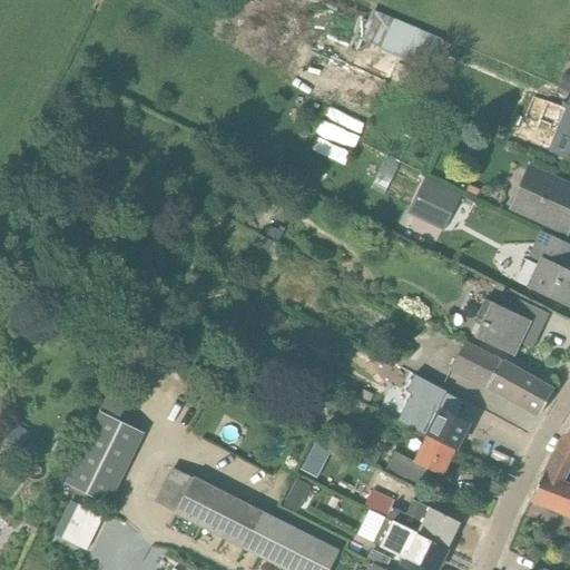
[(359,40),(359,41),(420,67),(429,70),(440,39),(372,10),(367,19),(359,40)]
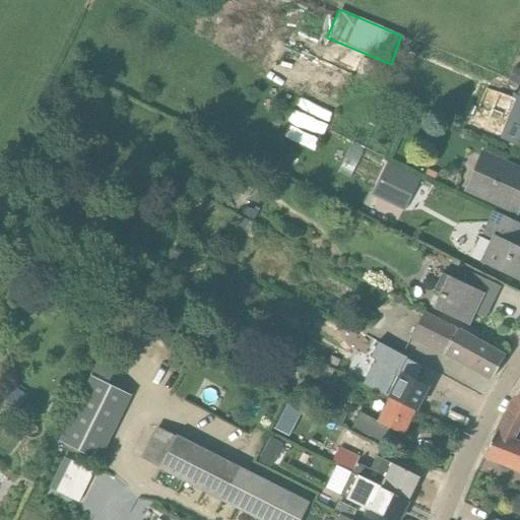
[(519,70),(515,68),(509,81),(519,85),(519,70)]
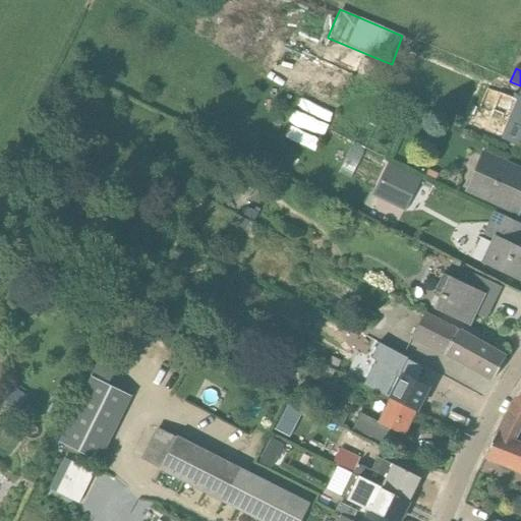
[(503,83),(500,92),(512,98),(514,93),(517,94),(518,95),(520,96),(501,139),(516,148),(517,147),(519,140),(520,141),(520,88),(520,91),(520,92),(503,83)]
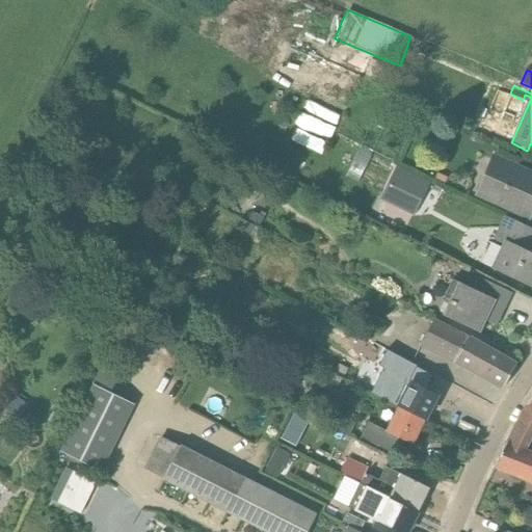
[(309,100),(298,126),(333,139),(343,113),(309,100)]
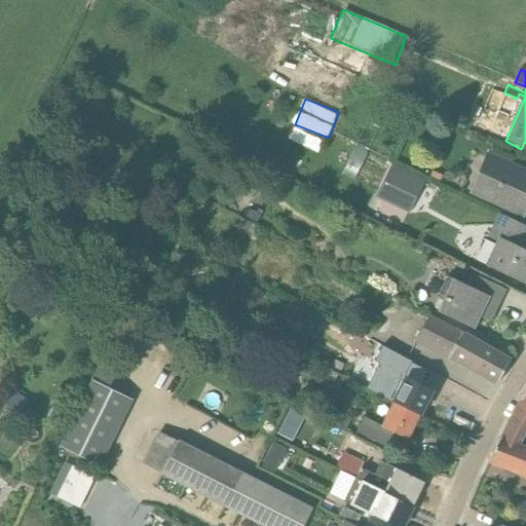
[(483,162),(470,192),(521,215),(525,202),(525,173),(508,164),(504,172),(483,162)]
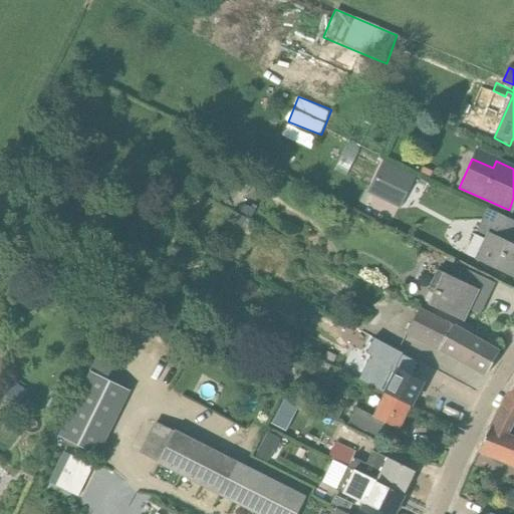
[(382,163),(367,194),(392,206),(407,174),(382,163)]
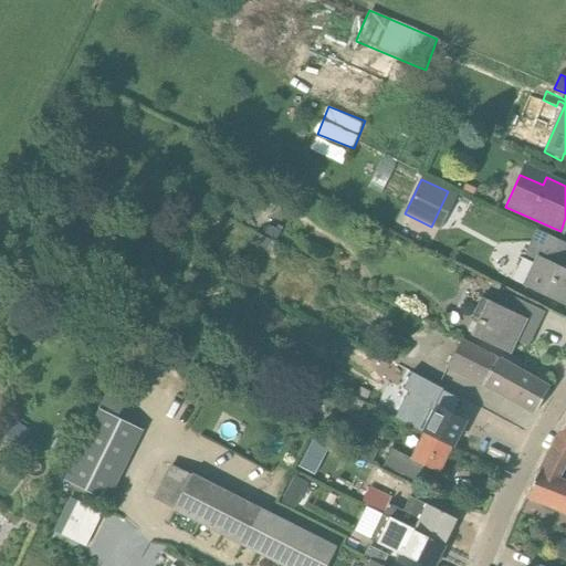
[(525,287),(564,305),(565,300),(565,269),(553,263),(563,243),(540,231),(527,257),(538,261),(525,287)]
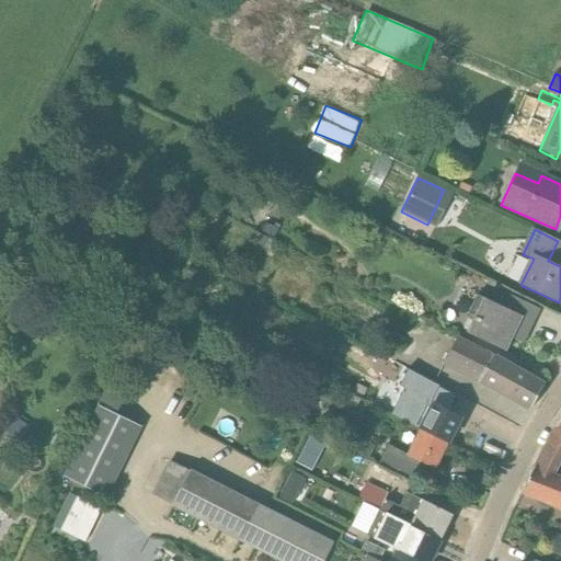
[(466,333),(487,342),(506,352),(516,331),(527,336),(540,310),(504,293),(499,305),(478,295),(470,312),(474,315),(466,333)]
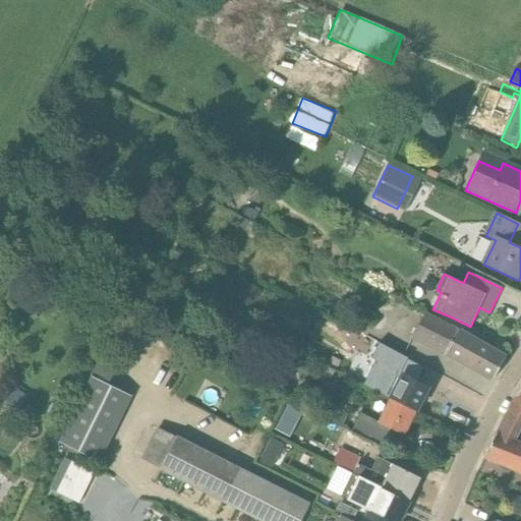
[(425,311),(411,338),(444,354),(494,381),(506,358),(425,311)]
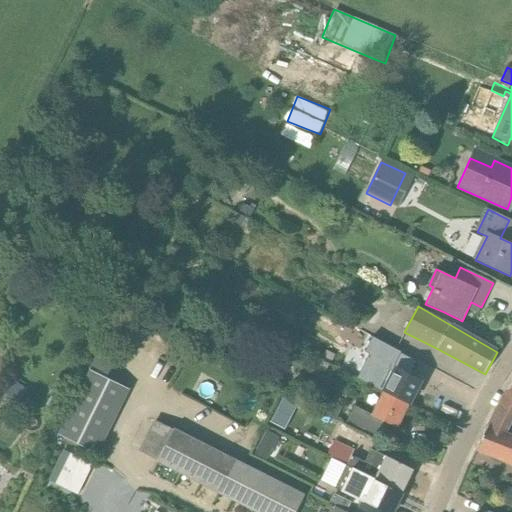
[(369,355),(357,379),(360,381),(370,386),(384,393),(408,406),(420,381),(409,376),(396,369),(404,355),(372,338),(365,352),(369,355)]
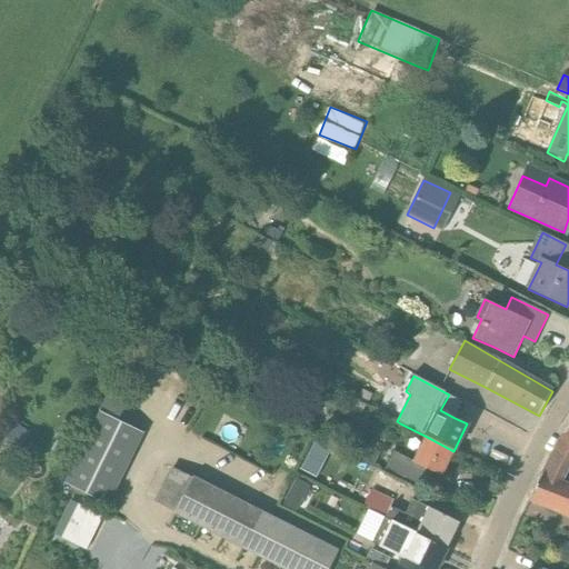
[(101,403),(125,412),(128,401),(106,393),(101,403)]
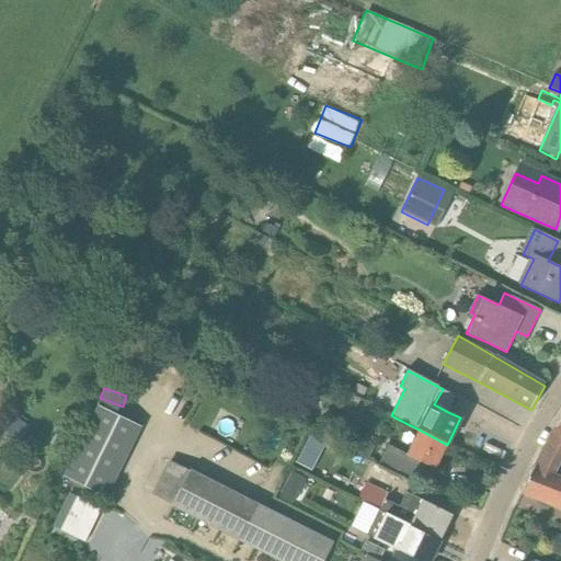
[(104,501),(140,428),(96,408),(60,479),(104,501)]
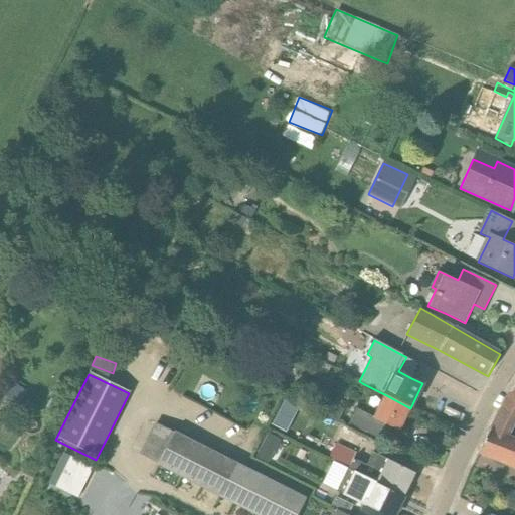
[(514,382),(501,408),(514,414),(514,382)]
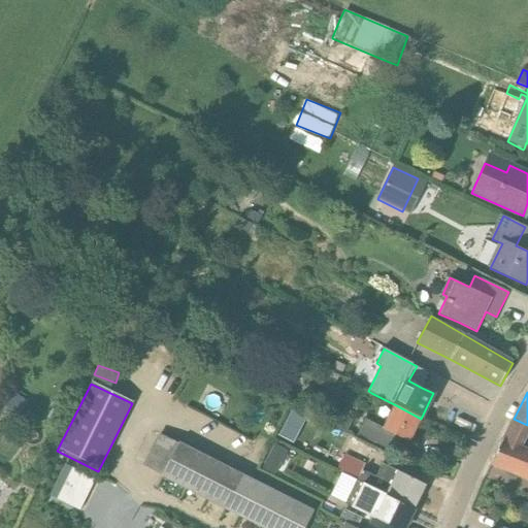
[(14,393),(5,406),(19,416),(28,402),(14,393)]
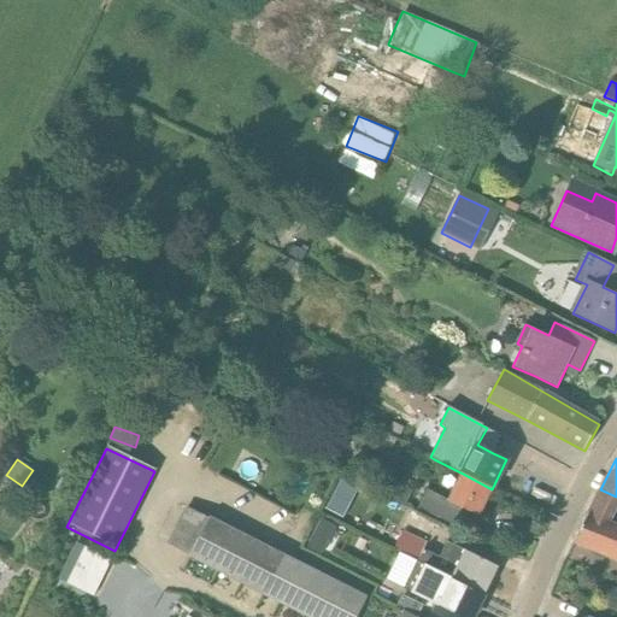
[(429,492),(419,509),(453,526),(463,509),(479,517),(492,489),(463,474),(448,501),(429,492)]
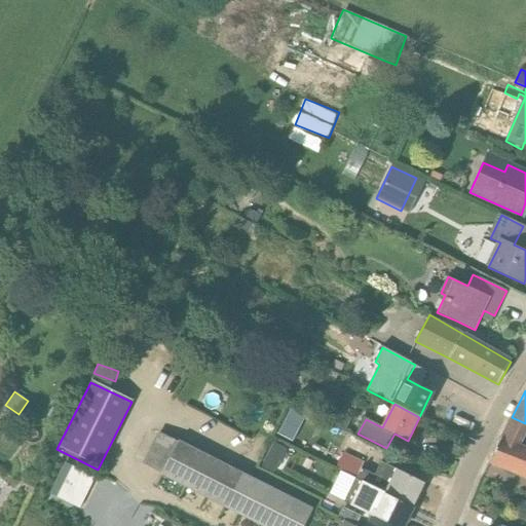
[(292,409),(283,435),(298,440),(306,414),(292,409)]
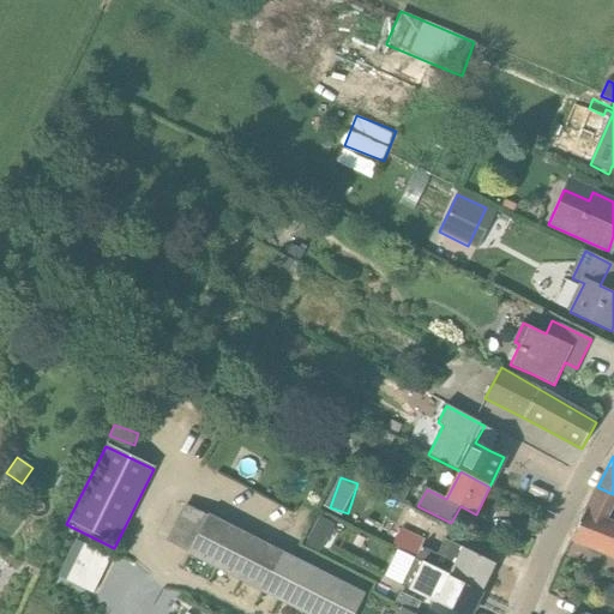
[(571,539),(613,555),(613,522),(607,519),(613,505),(613,494),(597,487),(571,539)]
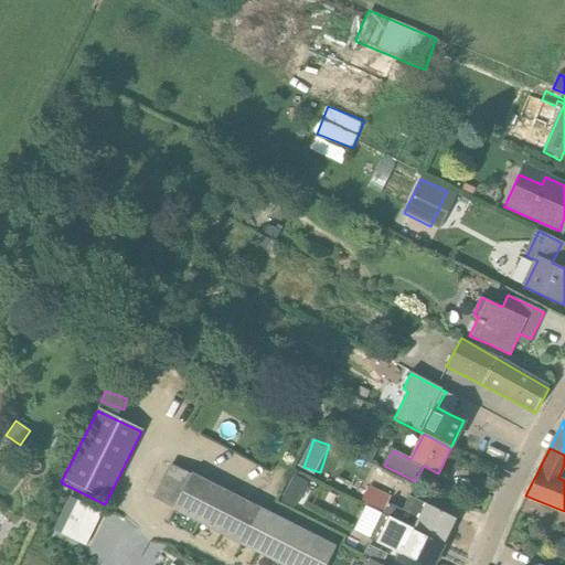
[(281,564),(326,564),(336,546),(193,472),(192,475),(171,466),(155,498),(174,508),(173,511),(281,564)]
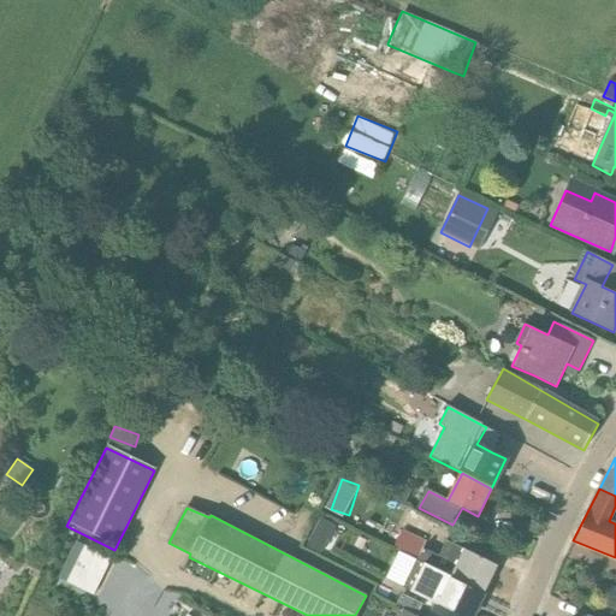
[(312,543),(336,551),(345,526),(320,517),(312,543)]
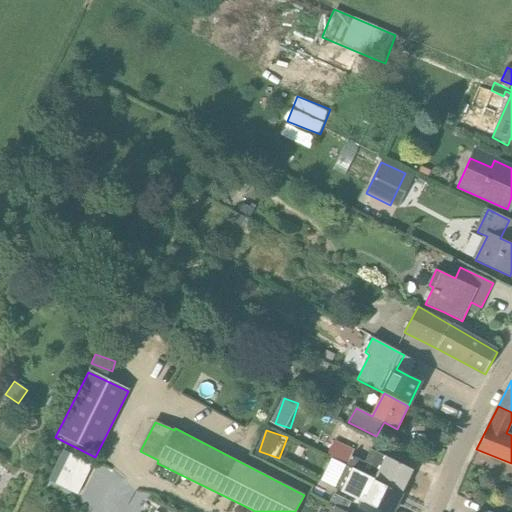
[(334,441),(327,456),(347,466),(401,493),(413,470),(371,449),(364,463),(351,456),(354,451),(334,441)]
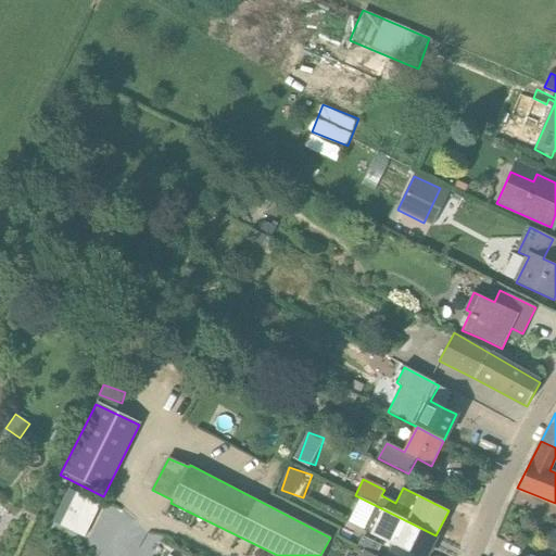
[(465,494),(470,497),(475,491),(469,487),(465,494)]
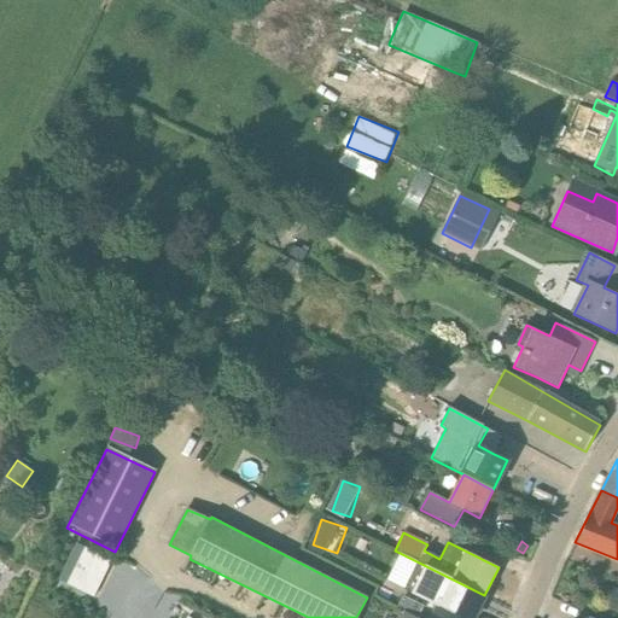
[(59,579),(93,596),(111,561),(77,544),(59,579)]
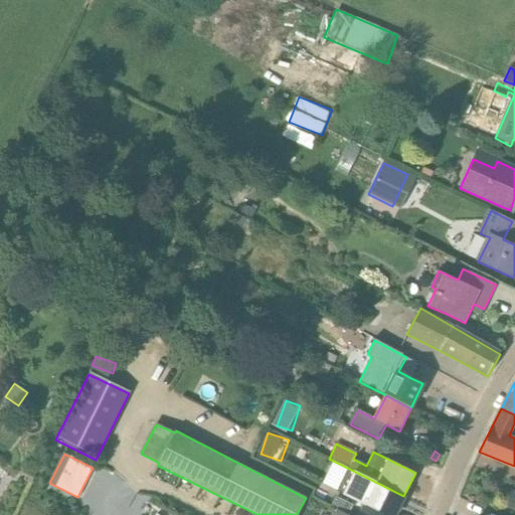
[(23,480),(30,484),(36,473),(29,469),(23,480)]
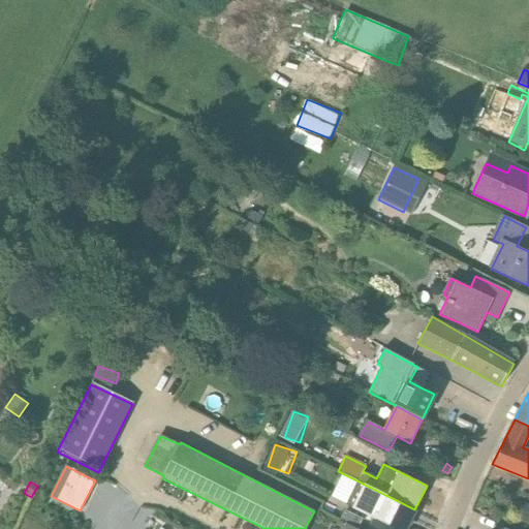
[(359,481),(346,505),(374,519),(372,524),(369,528),(404,528),(414,509),(359,481)]
